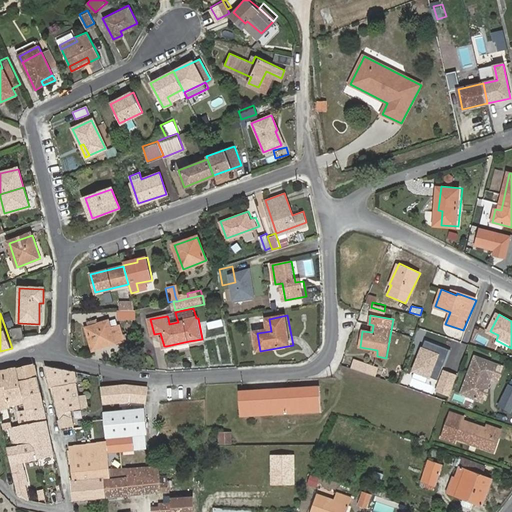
[(178,322),(176,316),(168,318),(169,324),(178,322)]
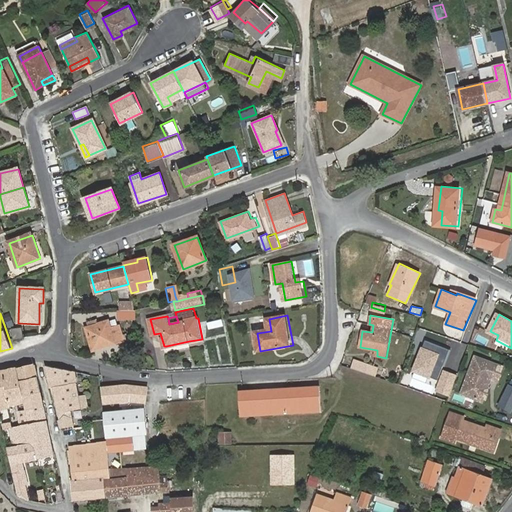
[(223,317),(208,320),(209,328),(225,325),(223,317)]
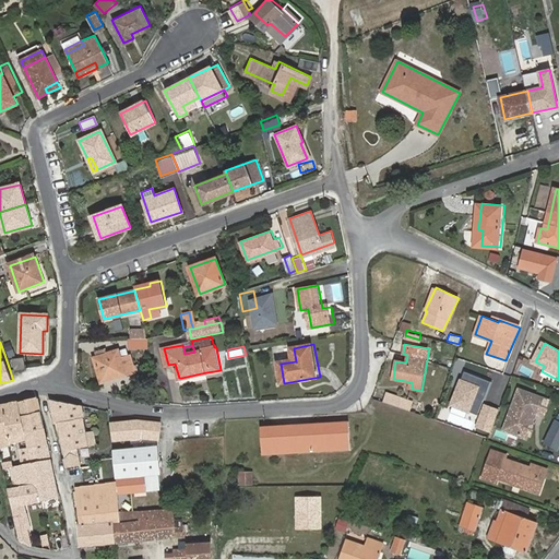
[(103,381),(127,373),(135,370),(130,355),(121,358),(119,351),(108,354),(98,357),(95,358),(103,381)]
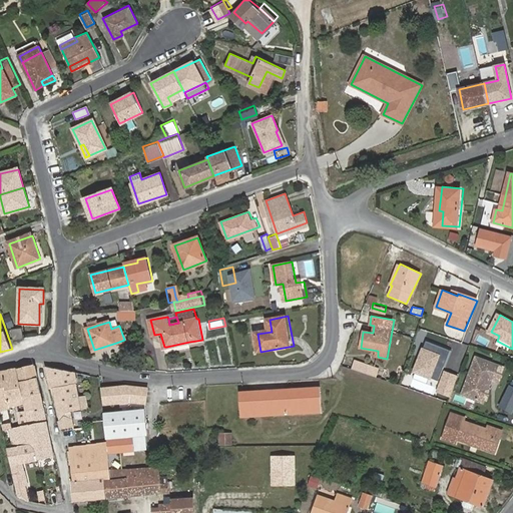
[(23,329),(13,330),(15,339),(25,337),(23,329)]
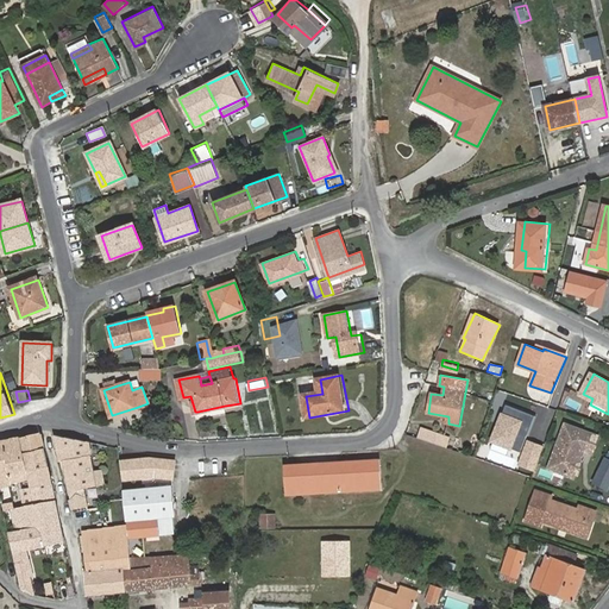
[(226,412),(225,406),(198,412),(199,418),(226,412)]
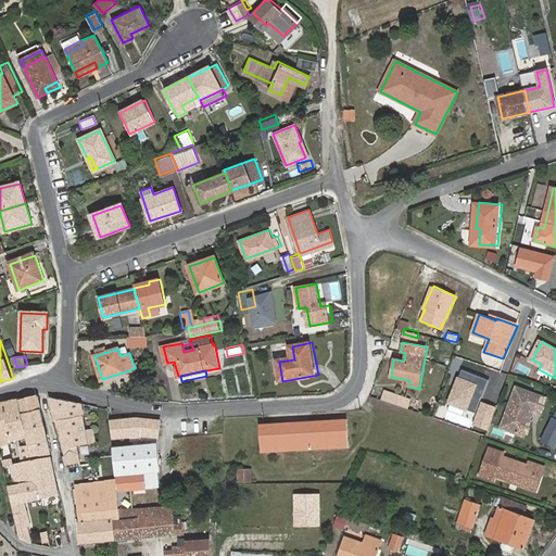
[(547,400),(517,388),(502,429),(519,434),(523,432),(529,417),(531,418),(533,412),(542,415),(547,400)]
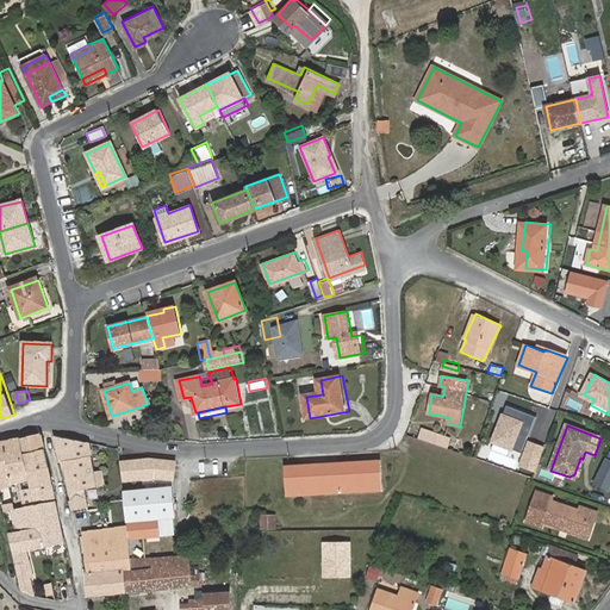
[(419,429),(416,439),(444,448),(448,439),(419,429)]
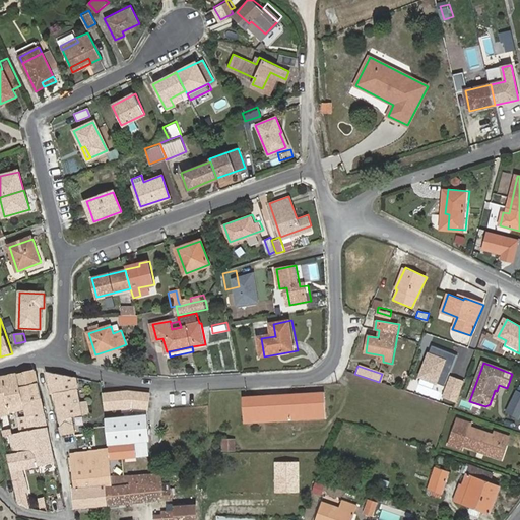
[(36,369),(18,373),(20,385),(39,382),(36,369)]
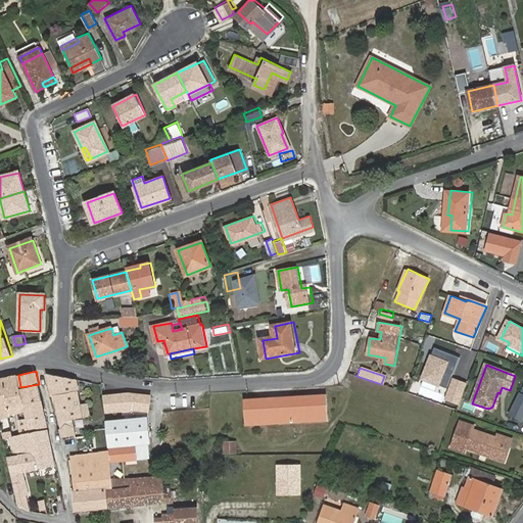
[(48,372),(53,396),(54,395),(62,427),(75,424),(74,418),(89,415),(87,402),(82,403),(77,378),(48,372)]
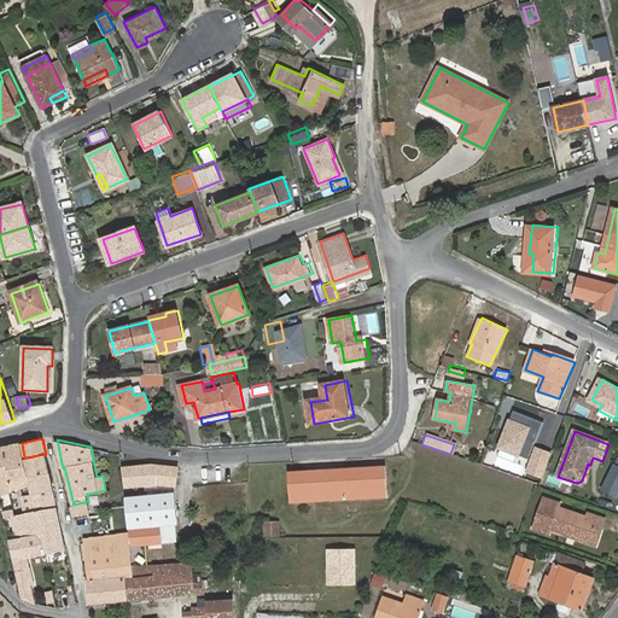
[(22,443),(5,447),(13,491),(21,490),(27,513),(36,511),(33,495),(24,458),(22,443)]
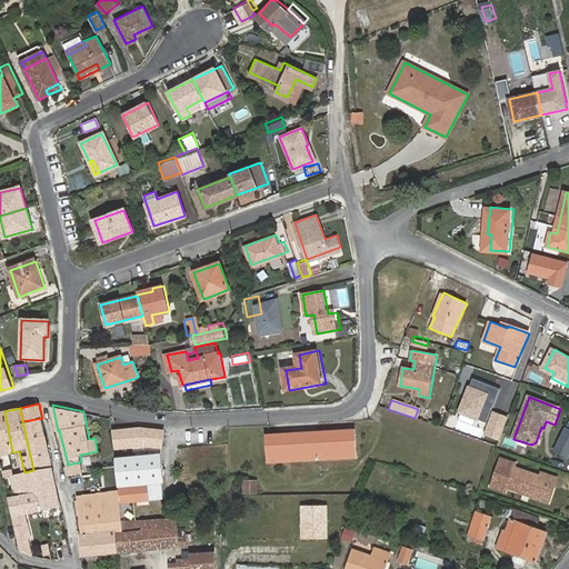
[(0,412),(0,453),(9,453),(12,452),(5,411),(0,412)]
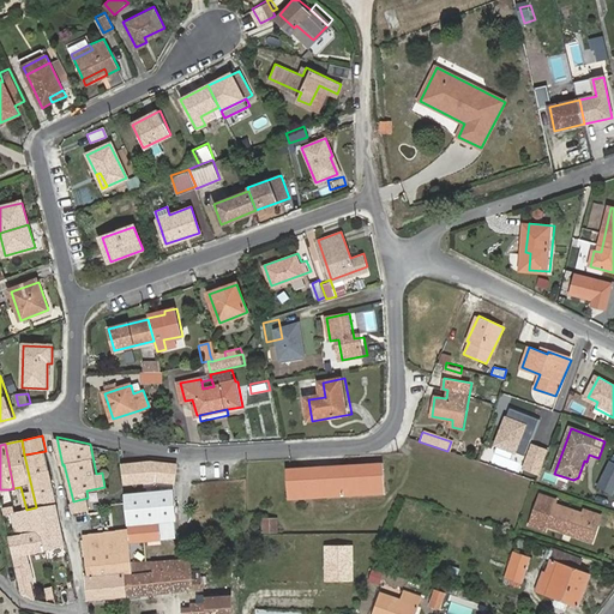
[(102,473),(104,487),(114,486),(108,451),(106,452),(104,447),(90,444),(96,474),(102,473)]
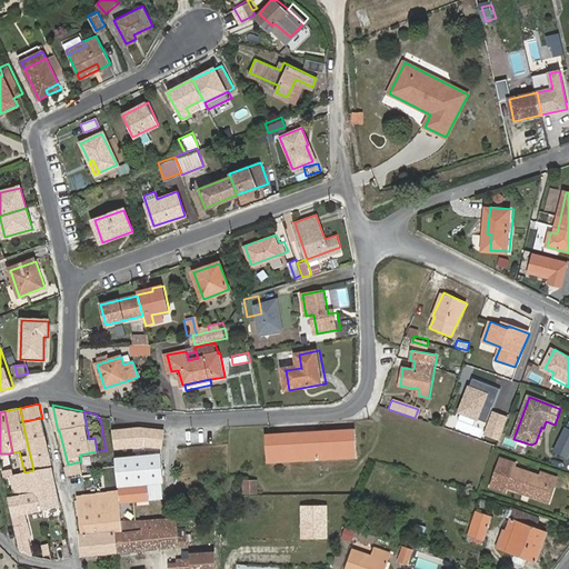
[(499,439),(507,418),(493,413),(487,435),(499,439)]
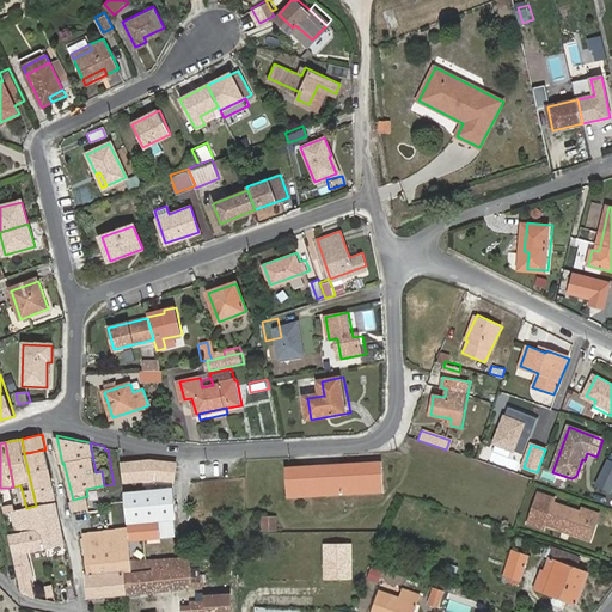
[(114,484),(115,483),(124,481),(120,452),(120,450),(104,446),(105,451),(108,450),(114,484)]
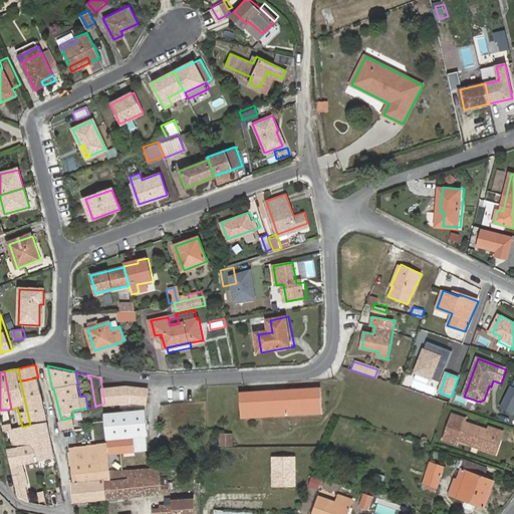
[(20,380),(27,412),(44,408),(38,377),(20,380)]
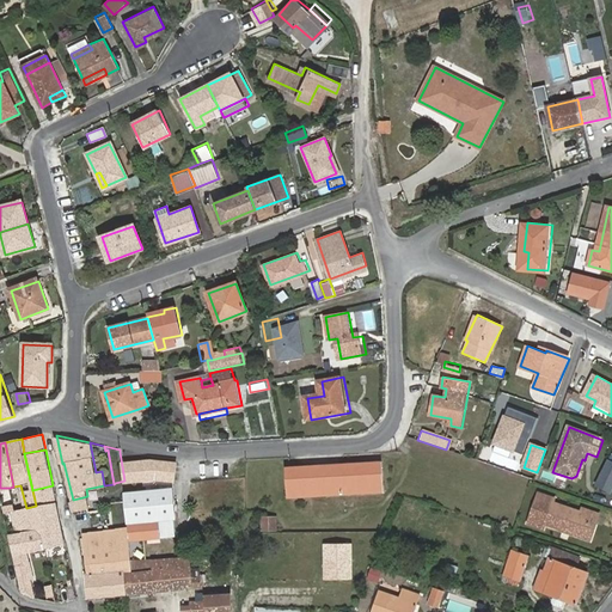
[(120,452),(124,481),(151,478),(175,481),(175,461),(146,459),(128,461),(124,452),(120,452)]
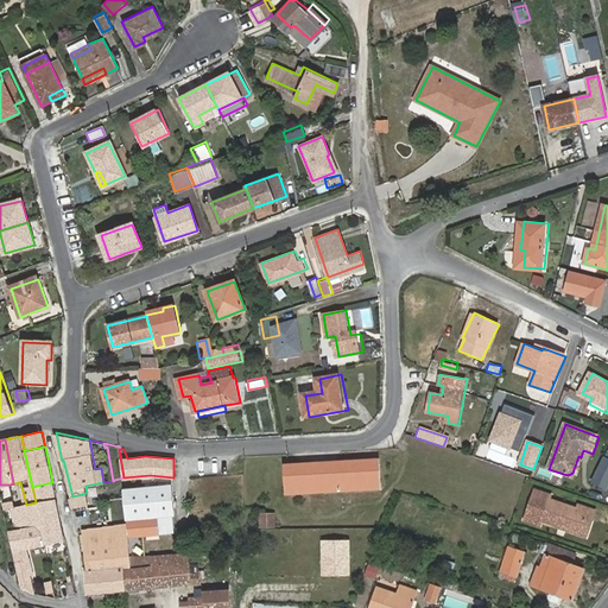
[(582,463),(581,457),(578,456),(572,473),(568,475),(574,477),(578,475),(582,463)]
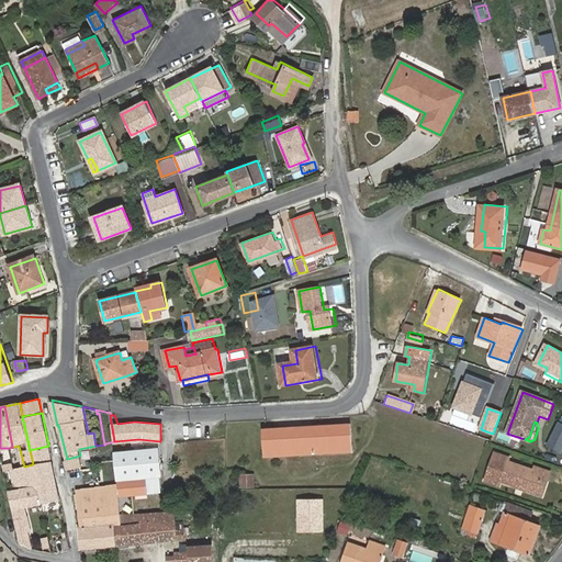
[(351,423),(267,427),(266,427),(267,454),(353,451),(351,423)]
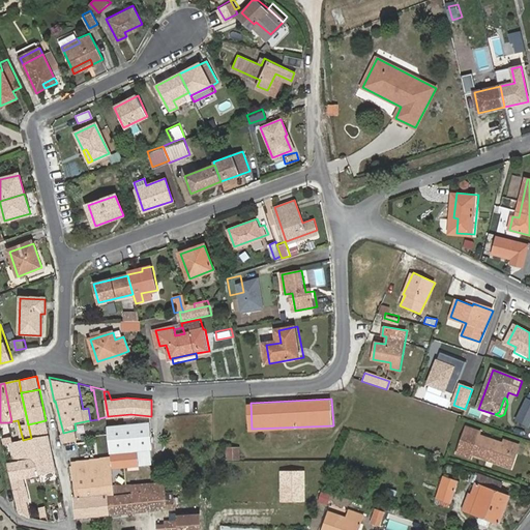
[(529,424),(529,402),(527,401),(520,416),(517,414),(514,417),(529,424)]
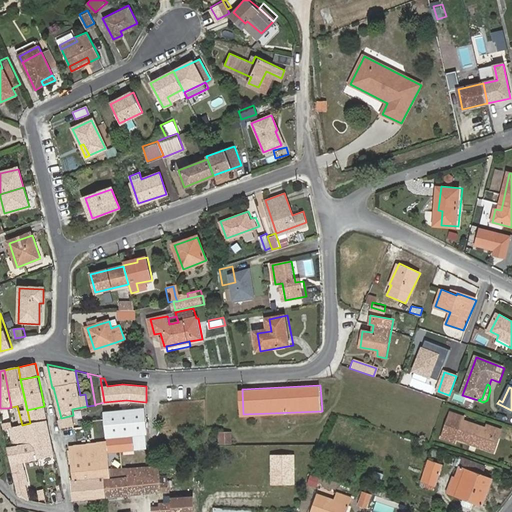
[(12,427),(11,428),(15,445),(35,441),(39,458),(55,455),(44,406),(27,410),(30,423),(22,425),(12,427)]
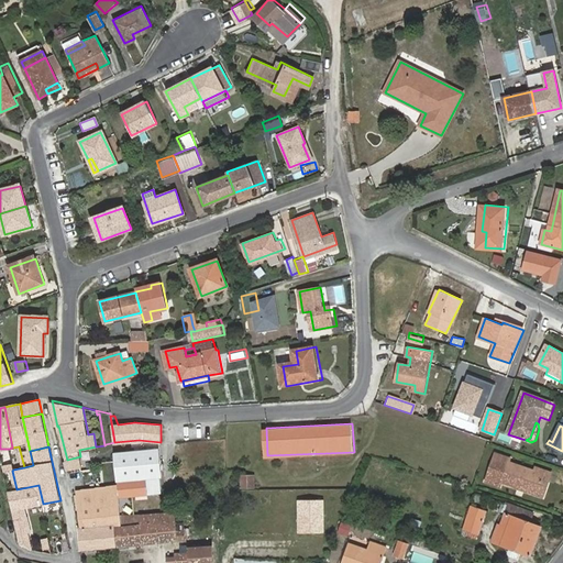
[(159,448),(116,452),(117,477),(162,475),(159,448)]
